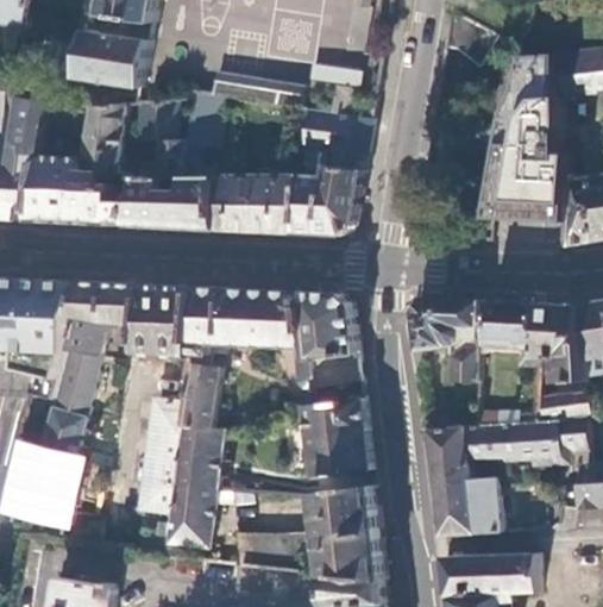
[(0,27),(22,30),(25,0),(0,0),(0,27)]
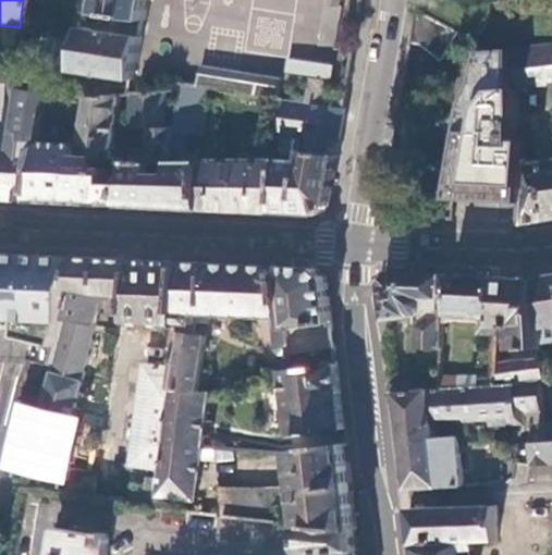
[(96,0),(94,15),(96,16),(93,31),(80,28),(73,72),(133,81),(140,38),(138,37),(140,22),(142,23),(145,0),(96,0)]
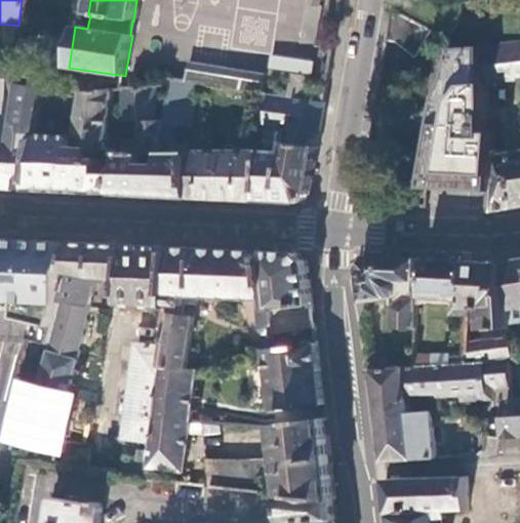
[(16,41),(15,54),(29,55),(30,43),(16,41)]
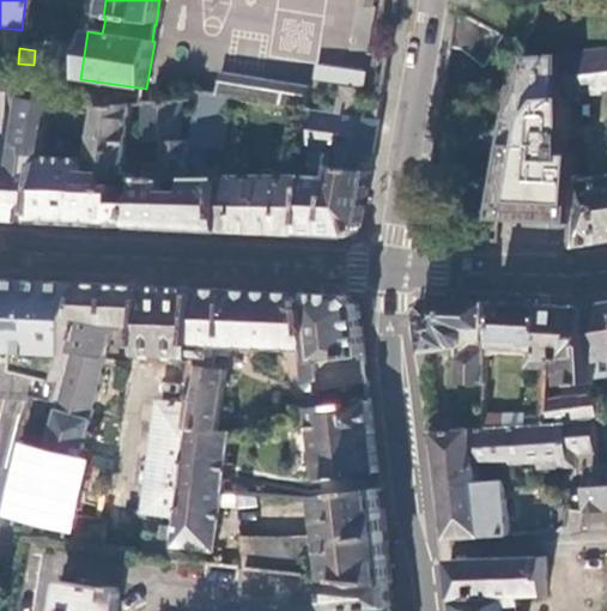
[(606,48),(558,55),(562,83),(564,101),(604,95),(606,94),(606,48)]
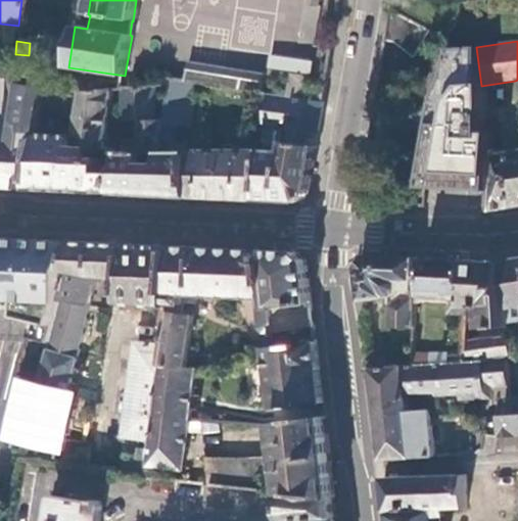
[(455,191),(484,191),(488,157),(489,132),(482,133),(476,47),(438,52),(432,81),(422,105),(408,191),(421,191),(455,191)]
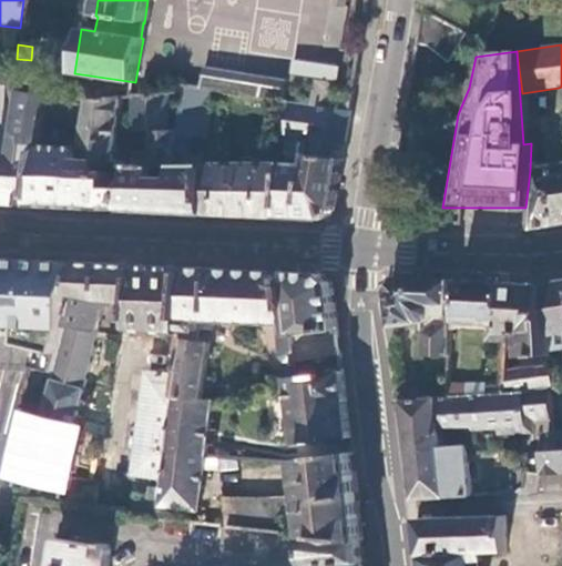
[(285,61),(284,77),(330,81),(331,66),(285,61)]
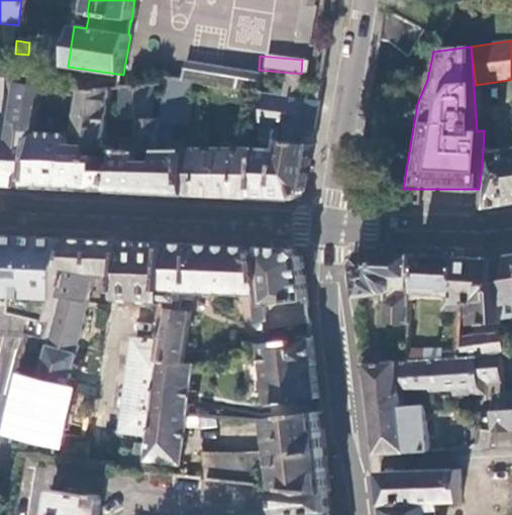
[(184,62),(183,71),(192,72),(193,64),(184,62)]
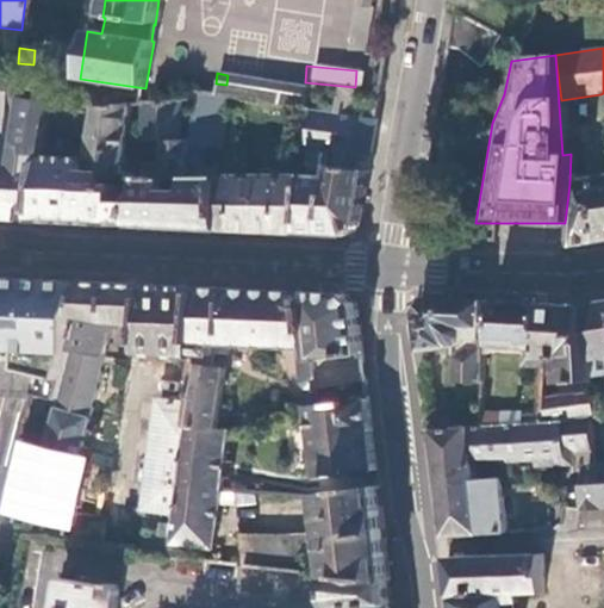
[(224,97),(300,110),(303,98),(267,92),(268,81),(228,75),(226,85),(216,84),(213,95),(224,97)]
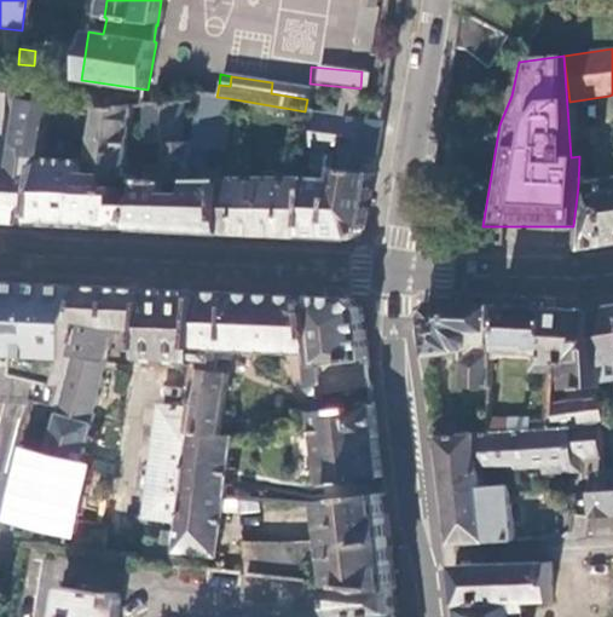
[(271,93),(307,99),(308,88),(272,82),(271,93)]
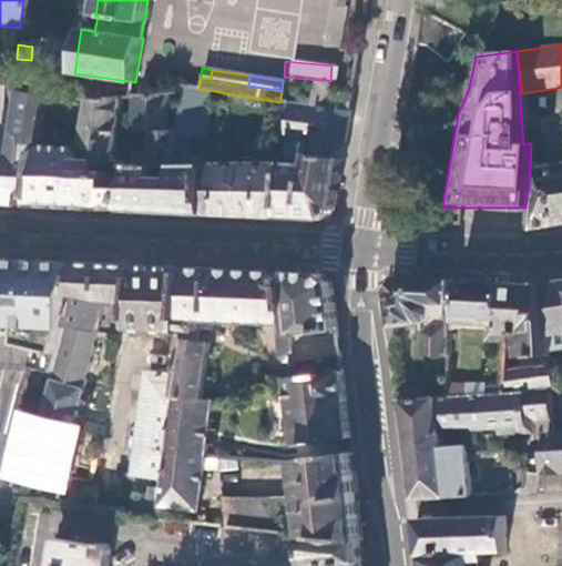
[(308,107),(329,110),(333,84),(312,81),(308,107)]
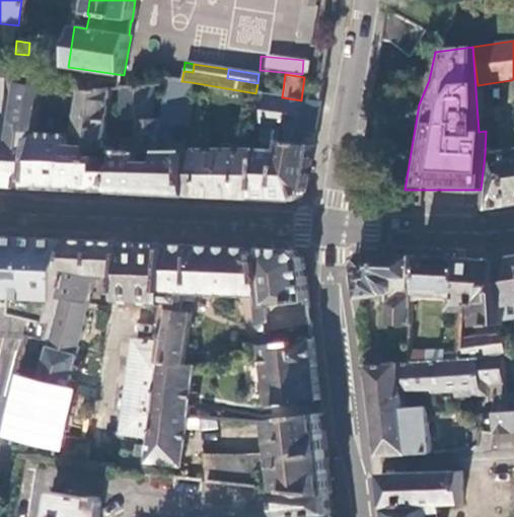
[(191,82),(181,81),(163,78),(159,122),(159,129),(173,131),(175,121),(186,123),(191,82)]
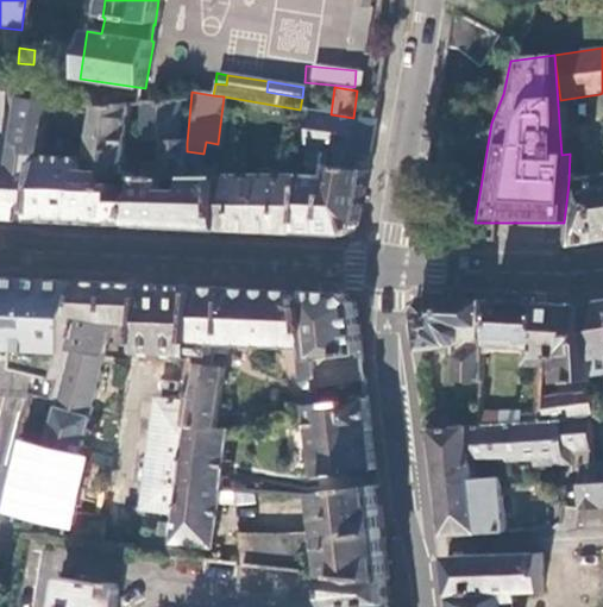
[(176,143),(176,100),(139,104),(139,144),(161,143),(176,143)]
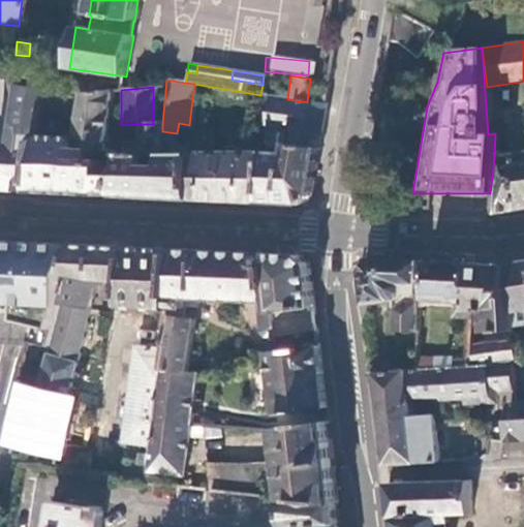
[(29,192),(40,92),(14,88),(3,191),(17,191),(29,192)]
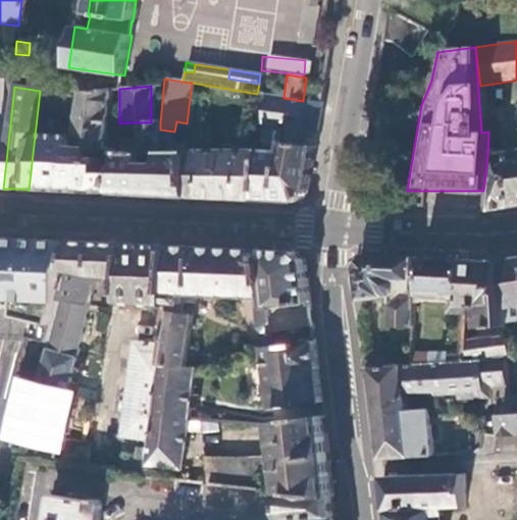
[(103,153),(110,91),(110,90),(81,93),(80,99),(76,122),(73,142),(69,142),(64,192),(83,193),(104,194),(110,194),(112,174),(105,174),(98,174),(99,160),(95,159),(96,151),(103,153)]
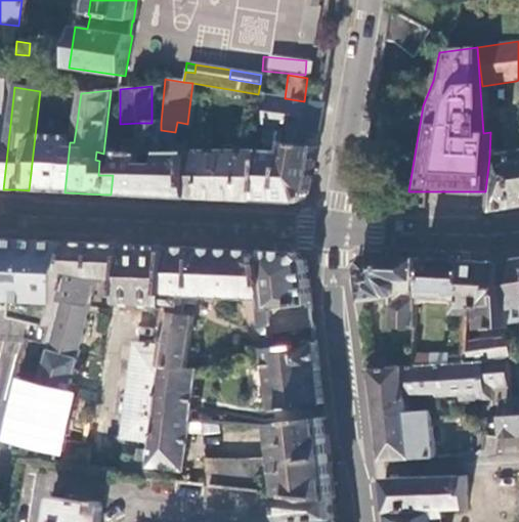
[(77,123),(80,99),(40,91),(29,190),(65,192),(70,142),(71,138),(43,136),(45,117),(77,123)]
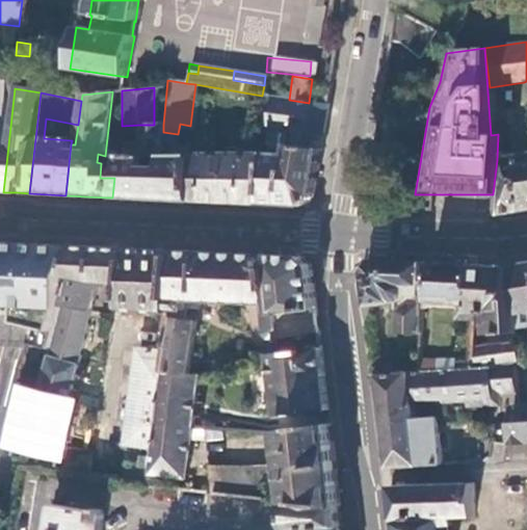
[(311,197),(325,105),(309,103),(289,100),(268,97),(265,131),(287,136),(284,159),(271,158),(272,152),(263,151),(263,158),(260,205),(273,206),(300,207),(311,197)]
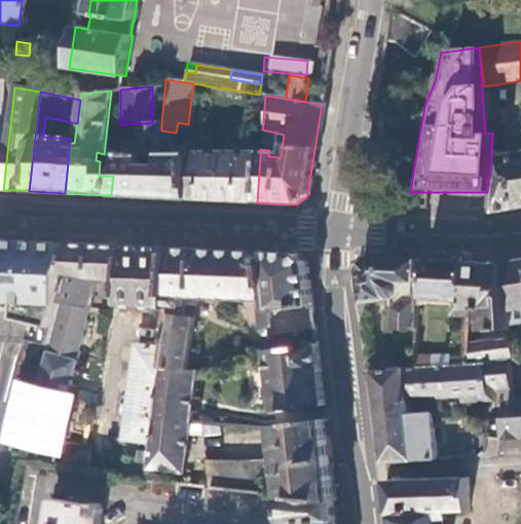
[(160,138),(161,131),(161,123),(152,123),(139,123),(139,144),(120,143),(121,162),(113,176),(111,195),(119,195),(152,197),(189,199),(188,152),(159,150),(160,138)]
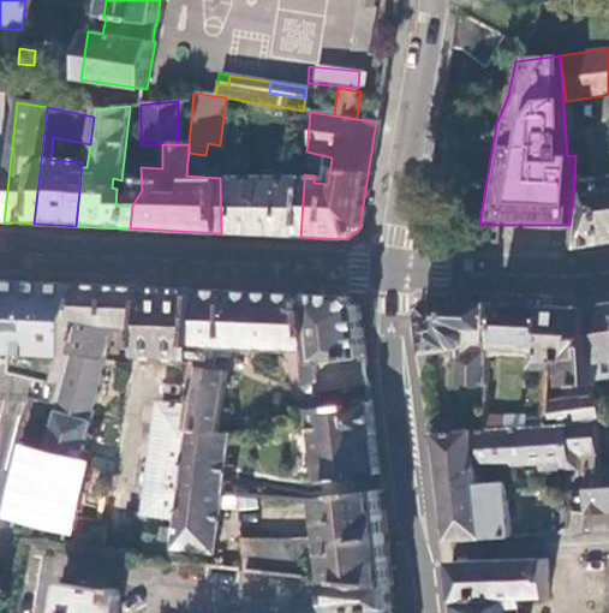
[(186,176),(220,178),(220,165),(187,161),(186,176)]
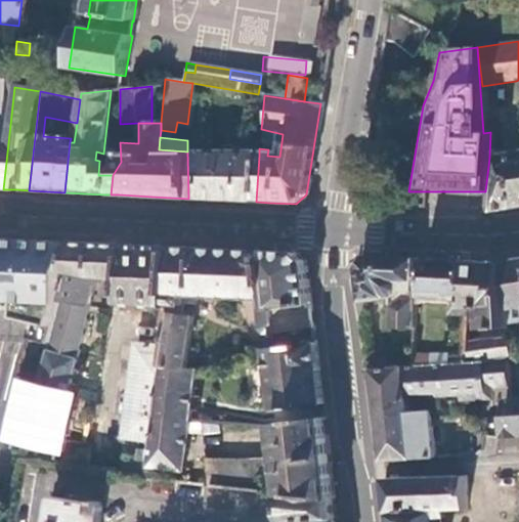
[(218,200),(256,202),(259,156),(187,151),(188,199),(218,200)]
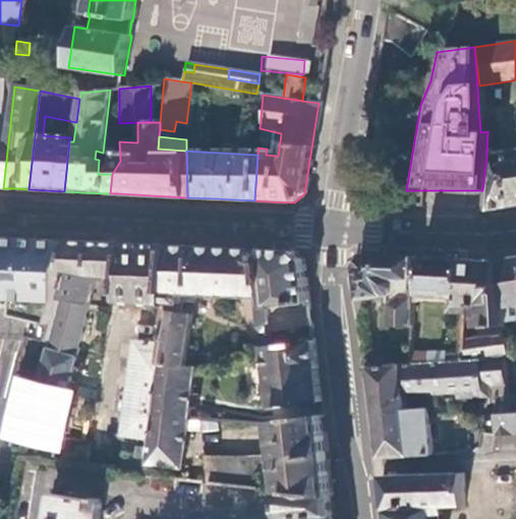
[(508,154),(486,157),(482,190),(480,215),(509,208),(508,154)]
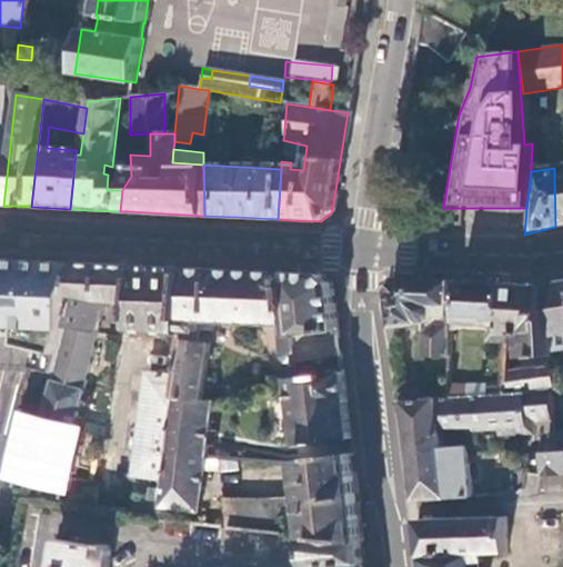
[(0,369),(9,370),(29,371),(30,367),(51,372),(80,262),(52,261),(28,260),(0,258),(0,369)]
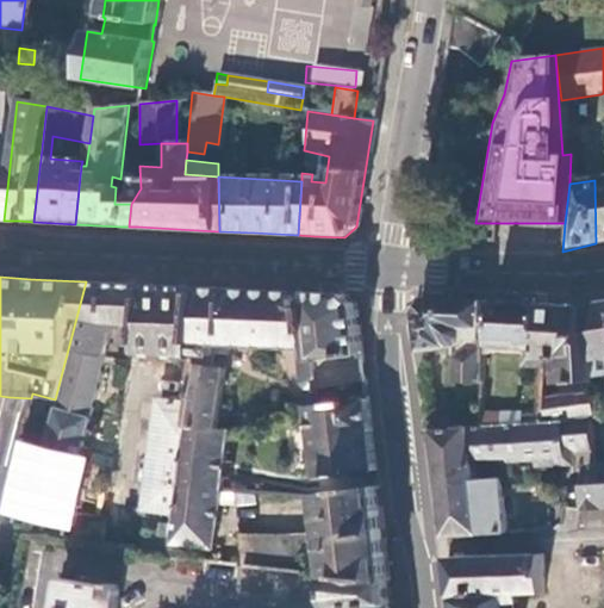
[(61,520),(110,322),(131,322),(145,323),(141,361),(153,363),(154,355),(184,359),(195,360),(201,287),(136,284),(86,281),(55,399),(26,512),(61,520)]
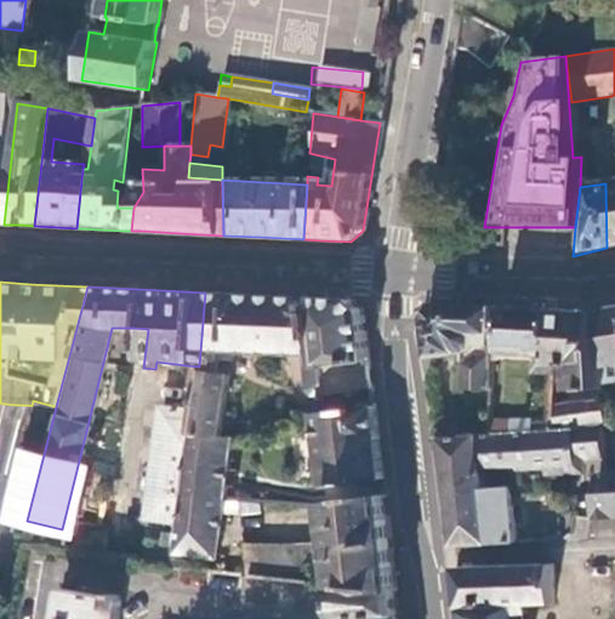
[(246,295),(205,293),(199,367),(193,412),(189,433),(218,437),(226,376),(217,375),(218,362),(209,361),(210,351),(300,356),(303,391),(308,398),(322,396),(319,368),(312,299),(246,295)]
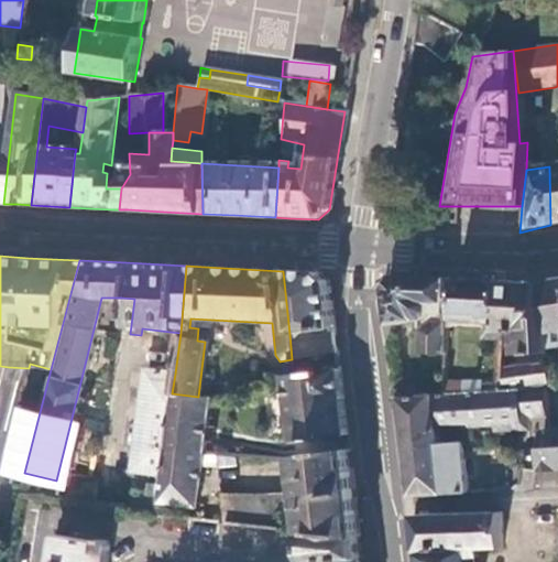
[(295,271),(283,271),(290,334),(332,328),(329,302),(327,283),(317,272),(295,271)]
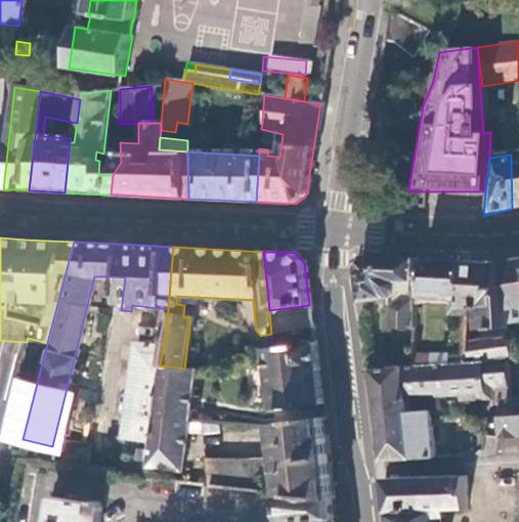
[(387,328),(412,329),(412,303),(412,295),(413,259),(362,257),(354,267),(357,288),(358,302),(382,300),(382,308),(388,309),(387,328)]
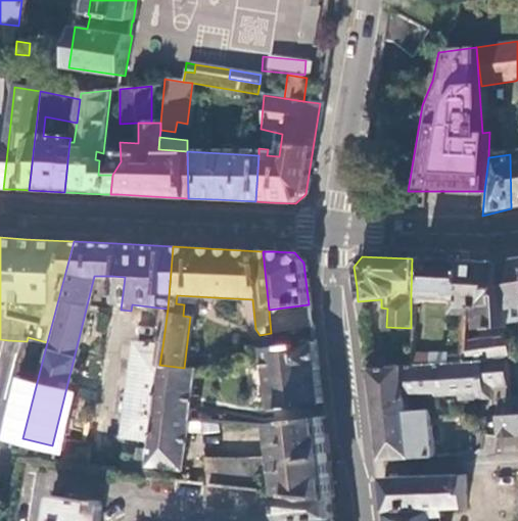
[(465,308),(466,262),(440,261),(412,258),(411,294),(448,296),(446,302),(446,315),(464,316),(465,308)]
